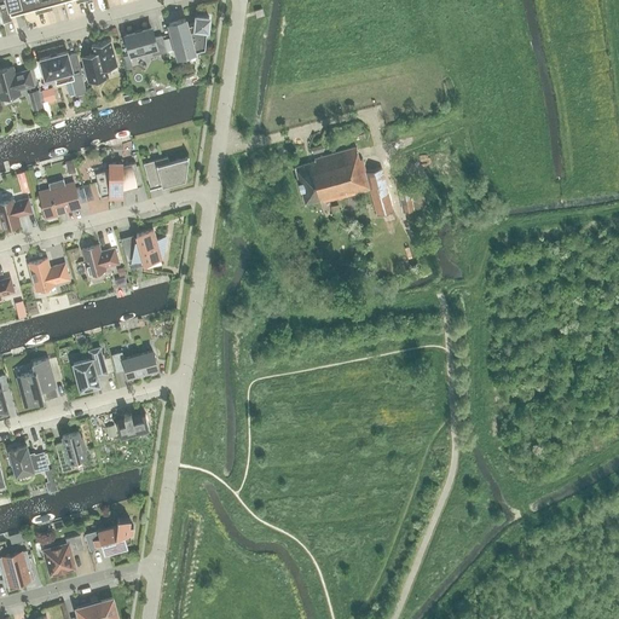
[(23,13),(18,0),(0,0),(0,12),(3,23),(12,21),(11,16),(23,13)]
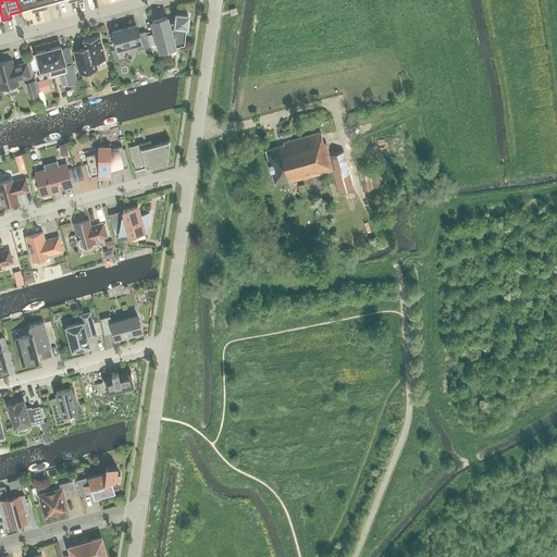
[(39,11),(36,0),(16,0),(21,12),(31,9),(32,13),(39,11)]
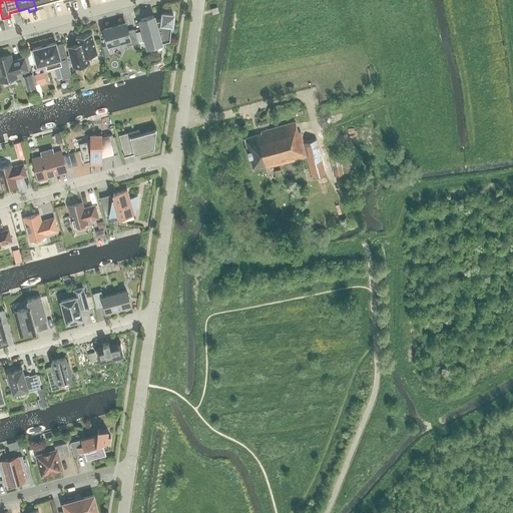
[(52,2),(51,0),(33,0),(36,10),(44,8),(43,4),(52,2)]
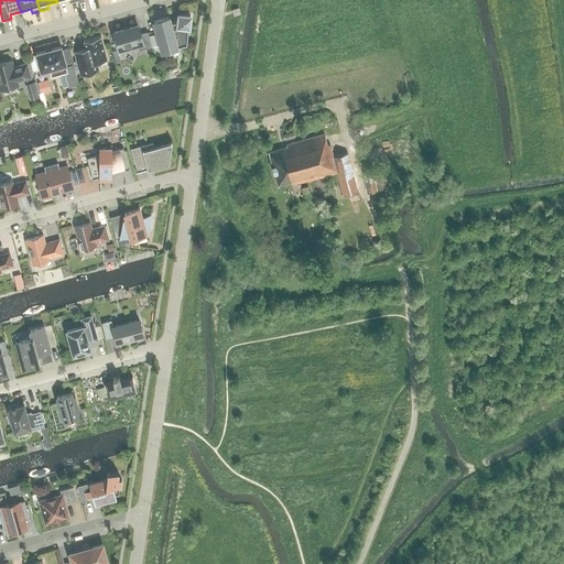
[(179,21),(170,23),(169,18),(154,21),(162,52),(186,45),(188,28),(190,28),(191,15),(179,14),(179,21)]
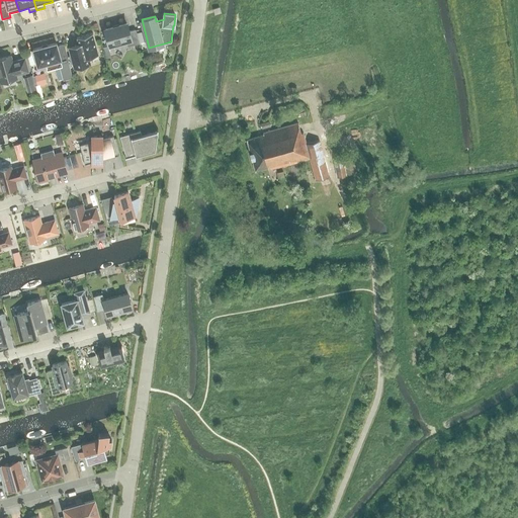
[(109,46),(125,40),(127,47),(140,44),(136,29),(128,31),(126,23),(105,29),(109,46)]
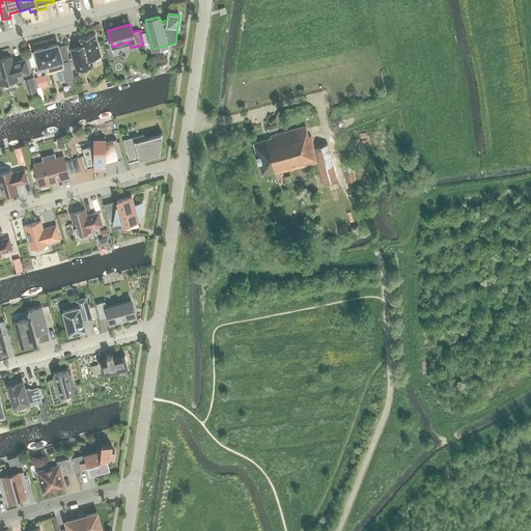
[(95,33),(78,38),(79,38),(81,46),(70,49),(76,71),(76,72),(93,66),(93,65),(92,66),(90,58),(101,56),(101,55),(95,37),(94,34),(95,34),(95,33)]
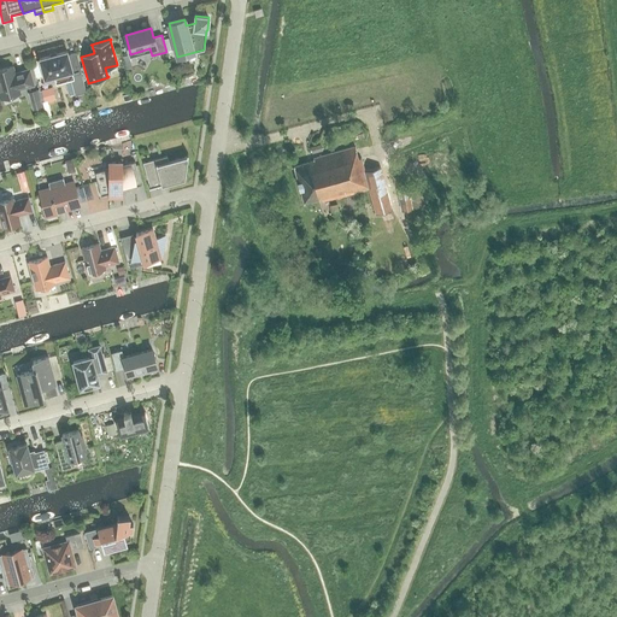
[(68,51),(39,59),(40,60),(43,75),(45,78),(54,76),(57,83),(65,81),(69,95),(75,94),(75,95),(86,92),(81,74),(82,74),(76,53),(68,56),(68,51)]
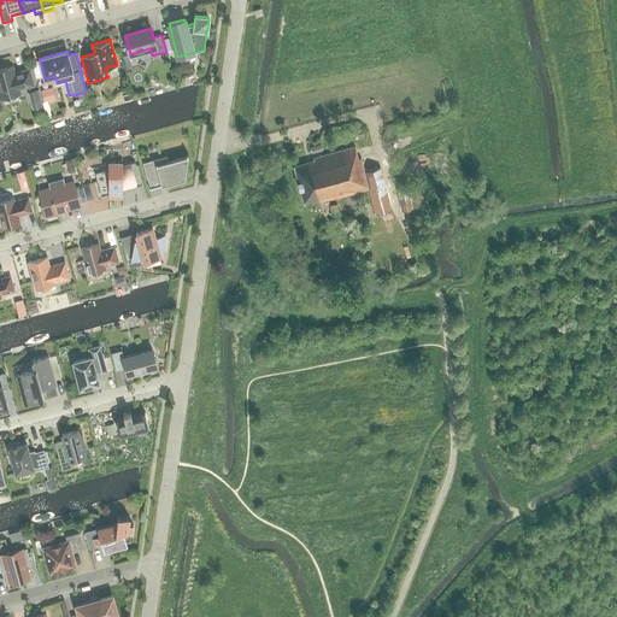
[(18,89),(34,86),(29,70),(15,74),(12,66),(0,69),(0,94),(1,99),(19,94),(18,89)]
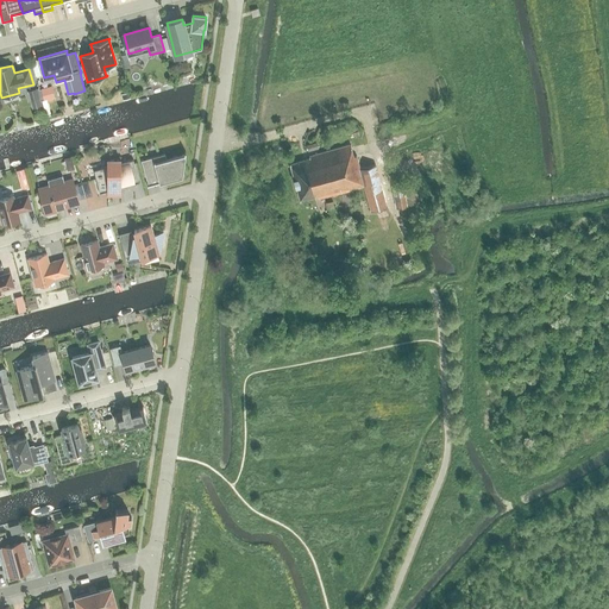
[(50,87),(42,89),(44,100),(52,99),(50,87)]
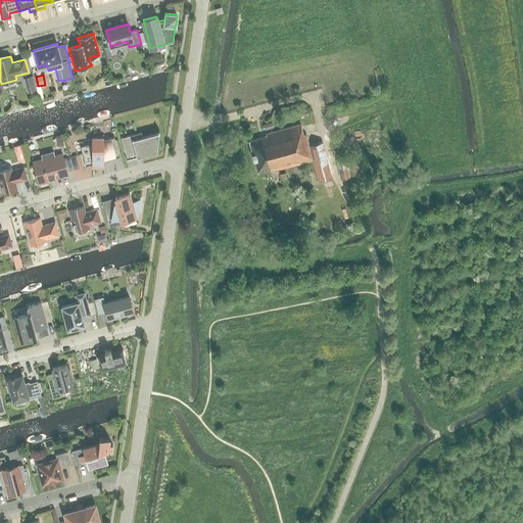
[(32,77),(24,79),(26,87),(34,85),(32,77)]
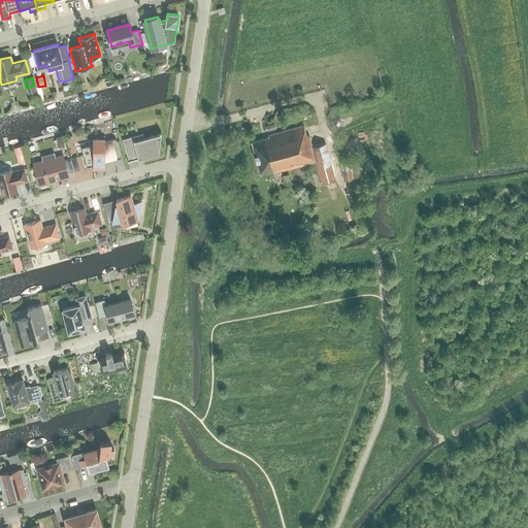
[(306,136),(303,126),(300,127),(300,126),(299,126),(299,128),(292,130),(291,128),(290,129),(291,130),(283,132),(283,131),(282,131),(282,132),(276,134),(275,132),(274,133),(274,134),(270,135),(269,134),(268,134),(268,135),(268,136),(268,137),(252,142),(260,173),(274,169),(275,172),(316,162),(316,161),(311,147),(308,135),(306,136)]
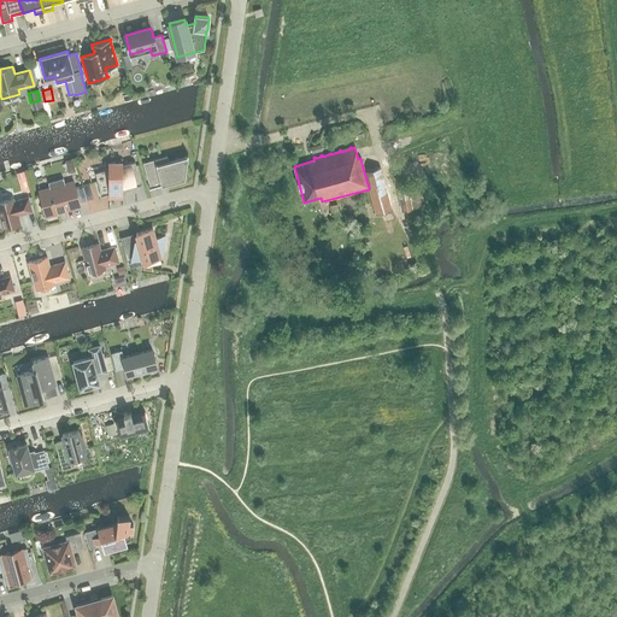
[(187,154),(187,156),(169,162),(168,156),(144,163),(150,187),(148,187),(148,188),(184,178),(188,154),(187,154)]
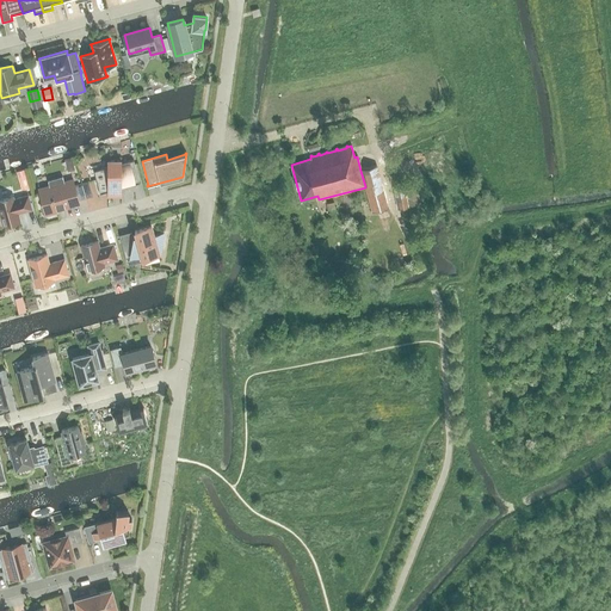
[(93,171),(99,193),(107,192),(107,196),(115,195),(122,195),(122,187),(140,183),(134,160),(122,164),(122,161),(107,161),(107,167),(93,171)]
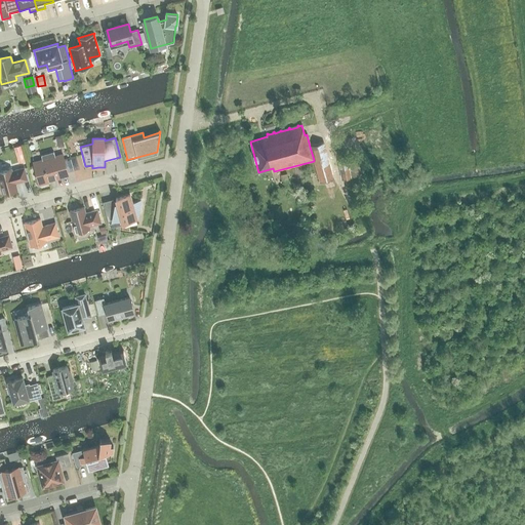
[(323,143),(310,147),(314,160),(314,161),(319,182),(333,177),(323,143)]
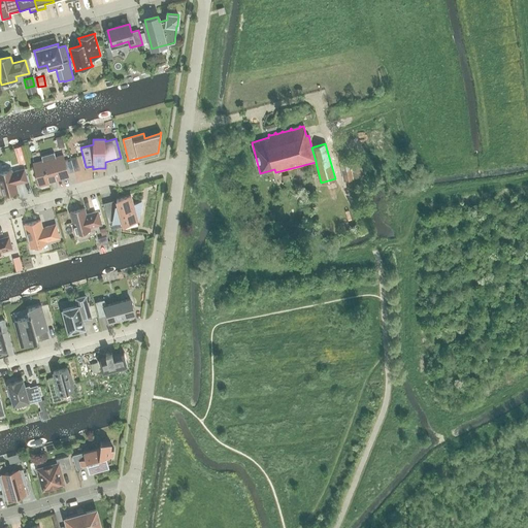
[(42,161),(33,164),(37,177),(36,177),(35,180),(37,182),(38,182),(39,186),(50,183),(50,182),(68,175),(63,156),(56,158),(54,153),(41,156),(42,161)]
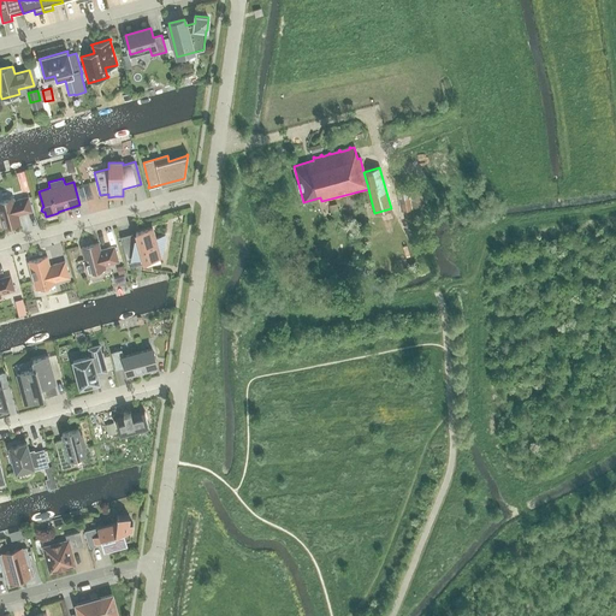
[(396,189),(401,211),(413,208),(428,205),(424,183),(396,189)]
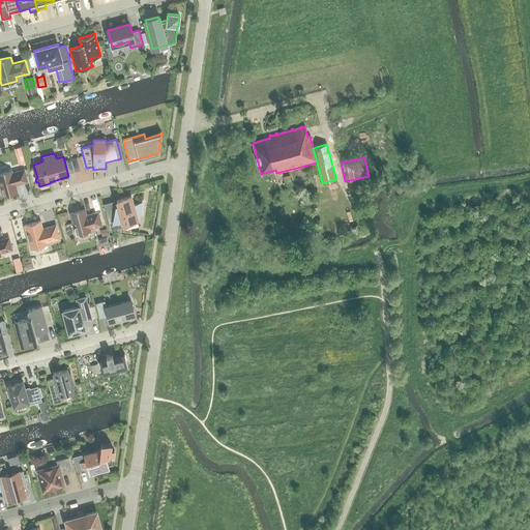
[(0,195),(2,195),(3,196),(18,193),(16,185),(27,182),(24,170),(12,173),(11,171),(0,173),(0,195)]
